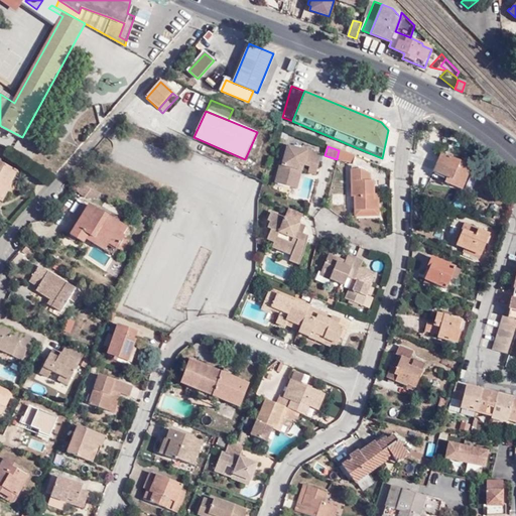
[(0,162),(0,161),(6,151),(0,147),(0,200),(4,203),(19,173),(0,162)]
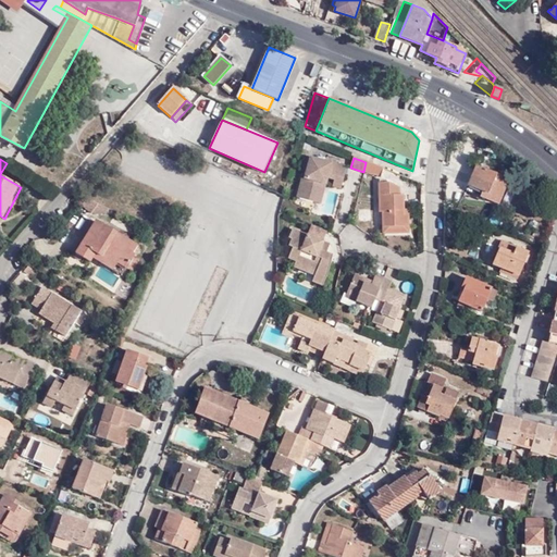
[(297,198),(314,203),(320,184),(326,185),(329,177),(335,180),(344,183),(347,168),(332,162),(331,164),(311,159),(306,180),(302,178),(297,198)]
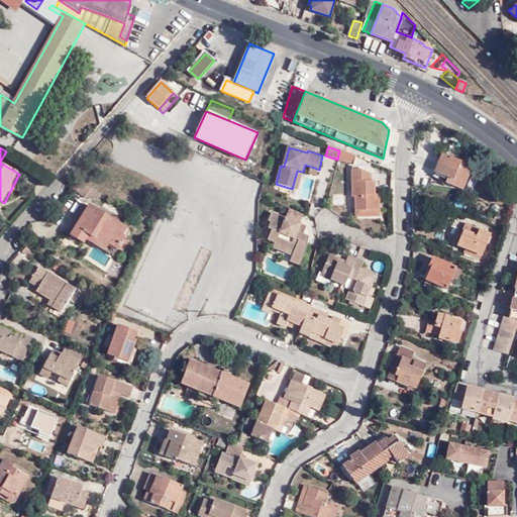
[(354,164),(356,157),(340,150),(338,160),(354,164)]
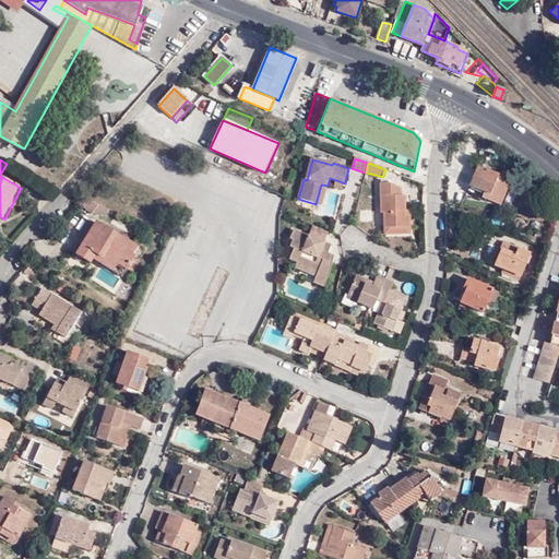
[(468,192),(500,205),(510,180),(478,168),(468,192)]
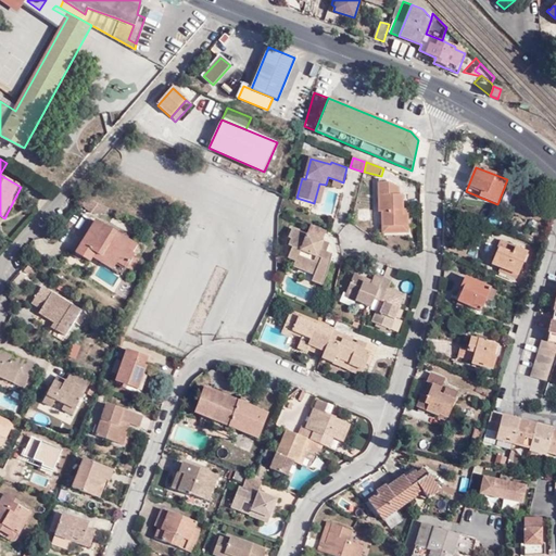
[(45,185),(53,190),(58,185),(42,172),(37,178),(45,185)]
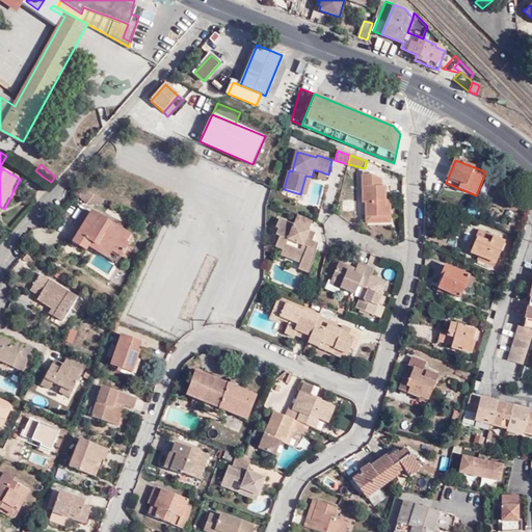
[(326,181),(328,175),(320,171),(318,179),(326,181)]
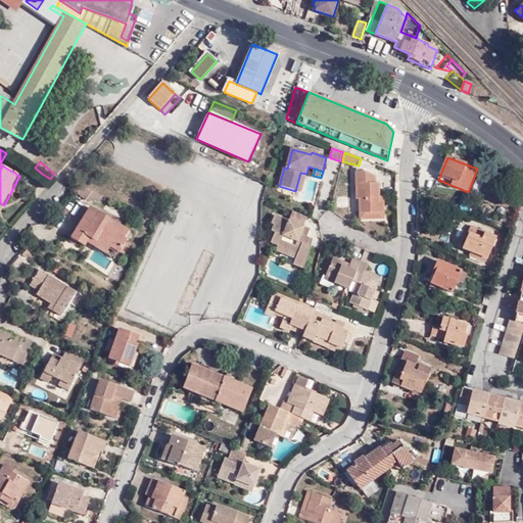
[(359,200),(359,214),(383,214),(383,202),(378,202),(378,197),(378,184),(376,184),(375,176),(366,172),(357,173),(357,200),(359,200)]
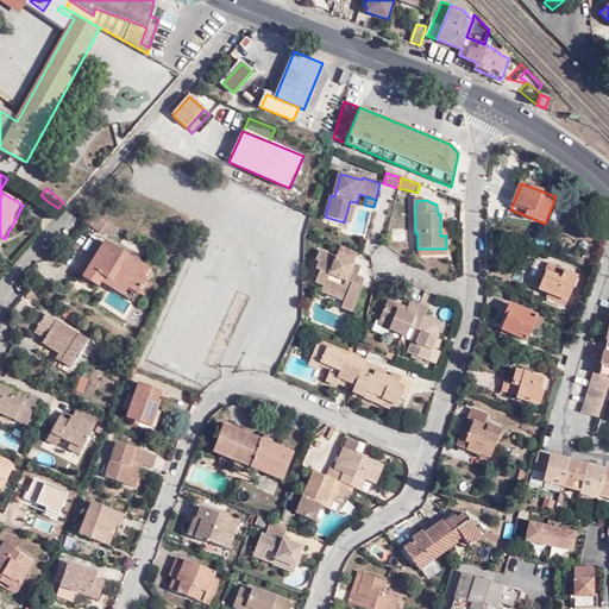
[(350,201),(344,223),(351,225),(357,202),(350,201)]
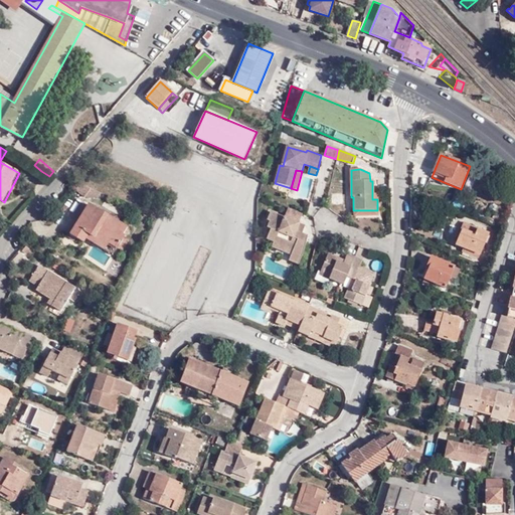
[(84,243),(87,240),(90,235),(108,247),(110,244),(118,249),(126,238),(123,236),(127,228),(90,205),(71,235),(84,243)]
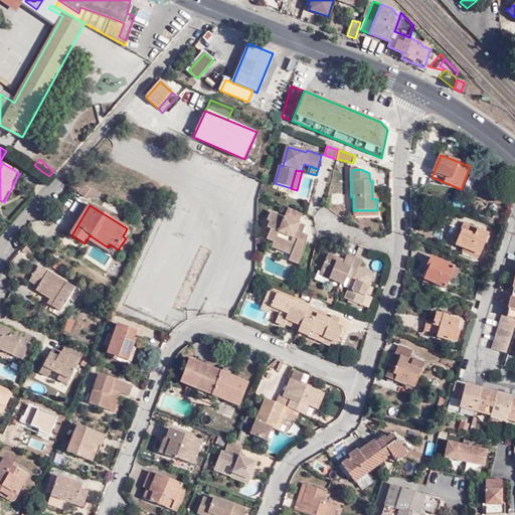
[(284,217),(299,223),(302,214),(288,208),(284,217)]
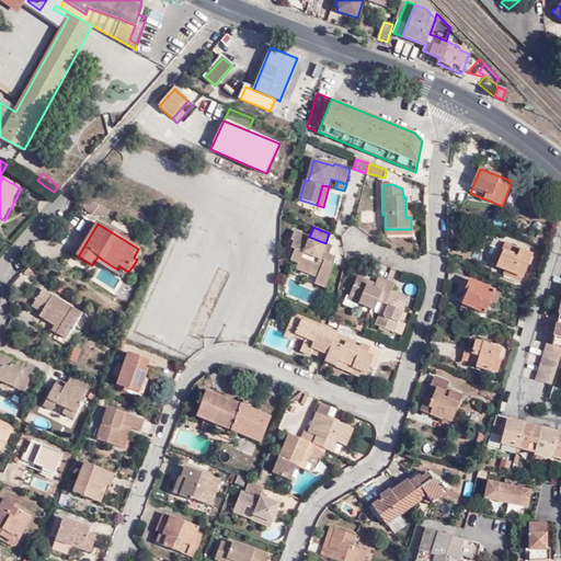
[(325,287),(331,275),(335,258),(329,254),(332,247),(325,243),(309,237),(295,231),(290,239),(294,240),(292,247),(295,249),(292,260),(299,262),(297,268),(309,273),(309,271),(319,275),(316,283),(325,287)]
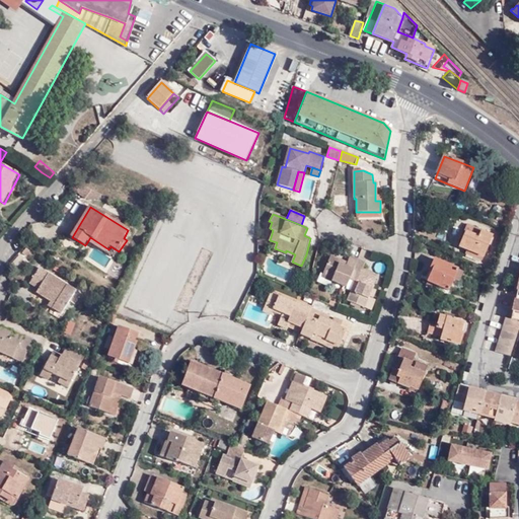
[(485,256),(493,235),(468,226),(460,247),(485,256)]
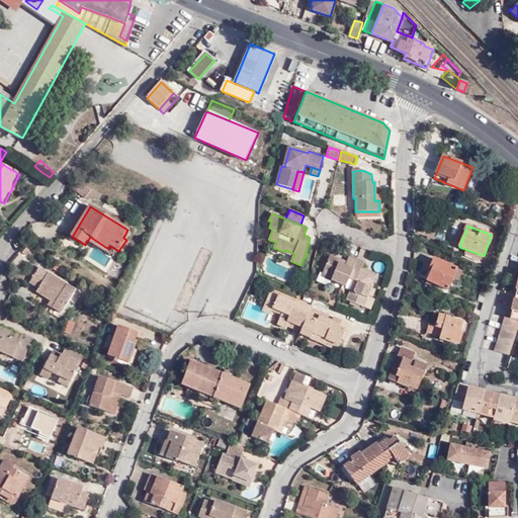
[(90,237),(87,242),(113,259),(118,251),(110,246),(108,249),(90,237)]
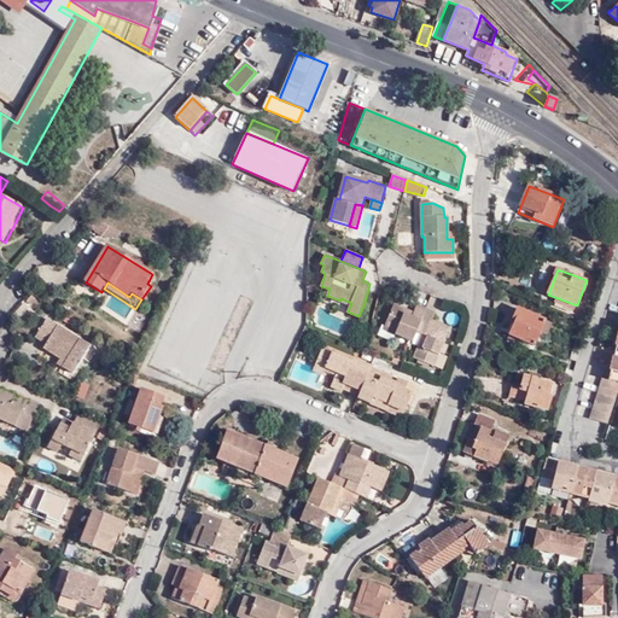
[(433,367),(441,351),(443,344),(445,339),(444,338),(449,328),(432,321),(436,313),(418,304),(414,313),(412,316),(404,313),(406,309),(394,304),(385,327),(396,332),(395,336),(412,343),(417,332),(423,334),(418,345),(413,357),(433,367)]
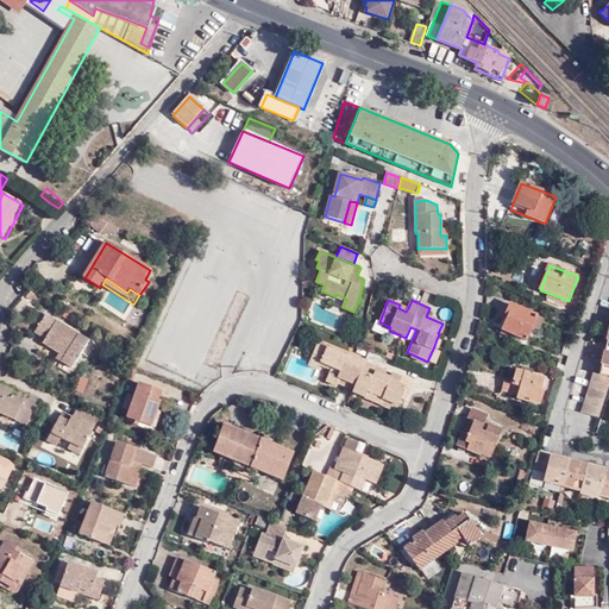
[(533,327),(537,315),(510,303),(506,316),(507,318),(503,330),(527,340),(533,327)]
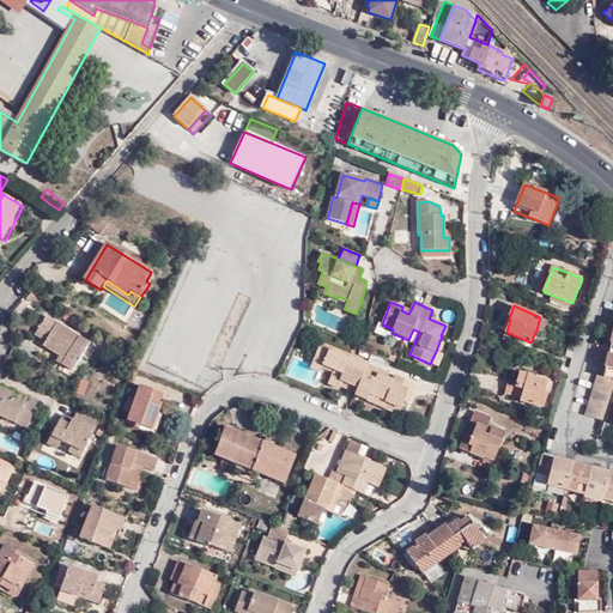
[(138,328),(146,315),(135,308),(127,321),(138,328)]
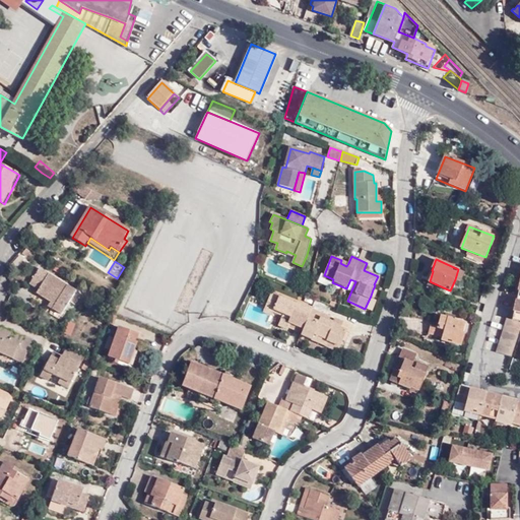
[(76,291),(42,268),(31,283),(40,288),(37,291),(56,304),(54,308),(63,314),(76,291)]
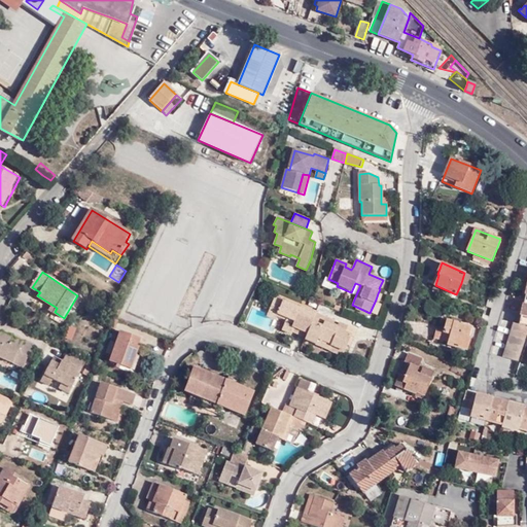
[(472,276),(464,273),(461,283),(468,286),(472,276)]
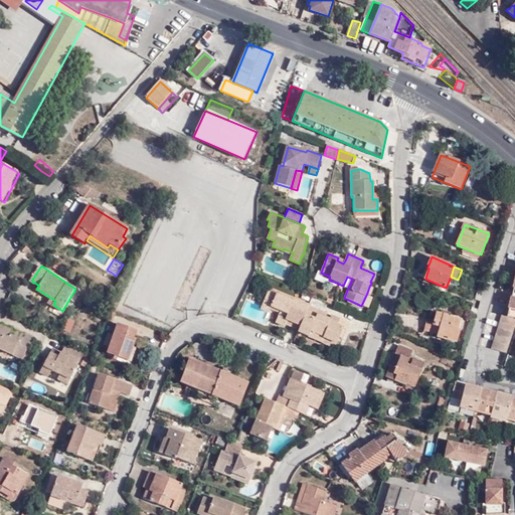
[(343,286),(348,288),(352,279),(347,277),(343,286)]
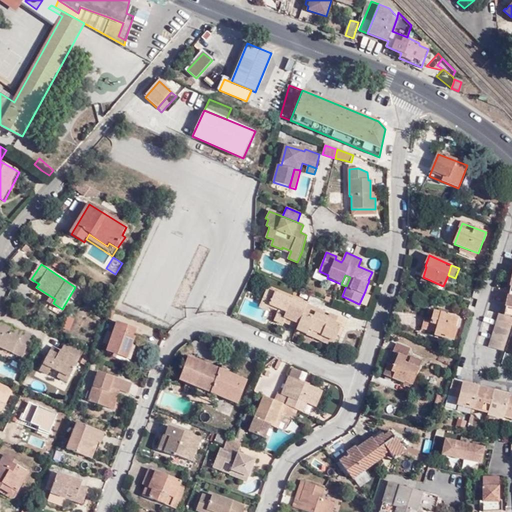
[(473,297),(478,299),(482,286),(477,284),(473,297)]
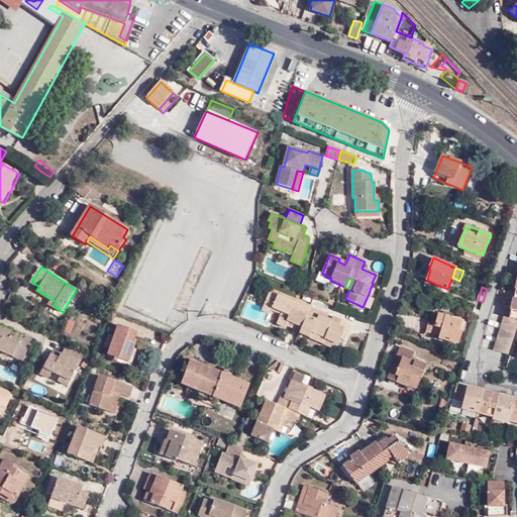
[(304,329),(312,309),(298,302),(297,304),(273,294),(265,312),(274,316),(277,311),(284,314),(280,325),(289,329),(290,327),(291,323),(304,329)]
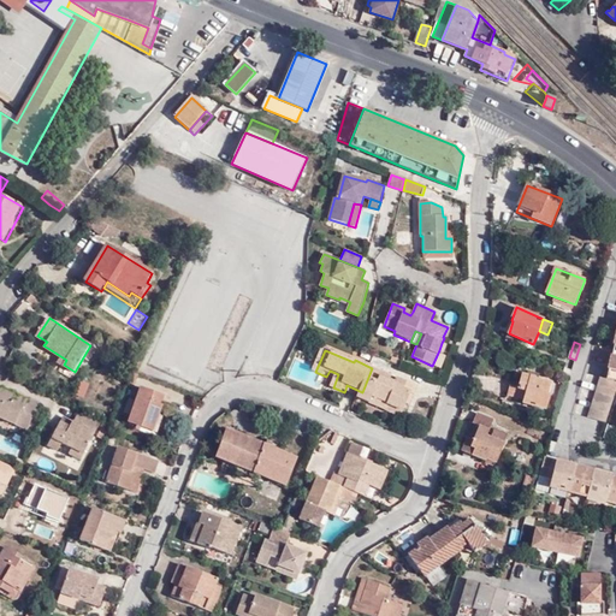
[(421,389),(372,368),(362,392),(361,396),(360,398),(404,418),(409,407),(413,408),(421,389)]
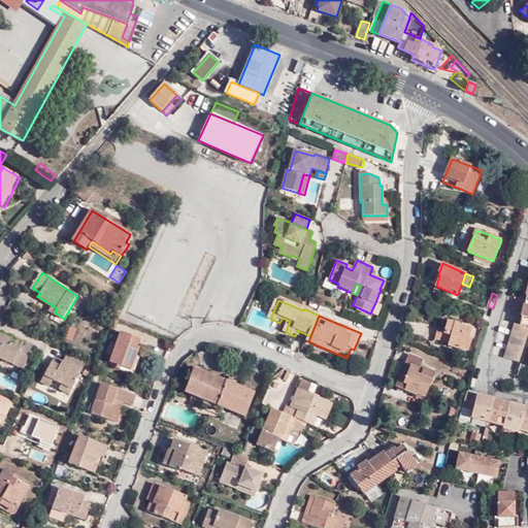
[(458,324),(458,323),(448,320),(444,331),(438,330),(436,338),(449,341),(448,344),(467,350),(471,337),(469,337),(471,328),(458,324)]
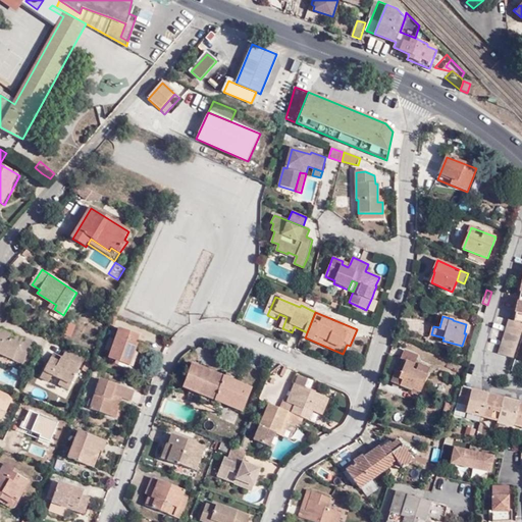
[(521,329),(521,322),(515,321),(510,319),(508,325),(521,329)]
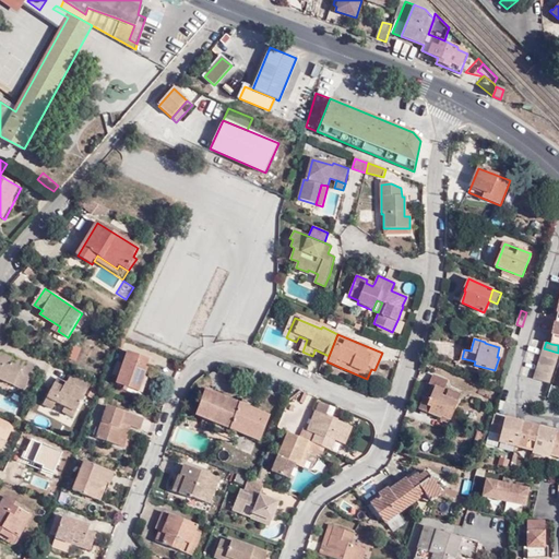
[(70,344),(67,358),(76,361),(80,346),(70,344)]
